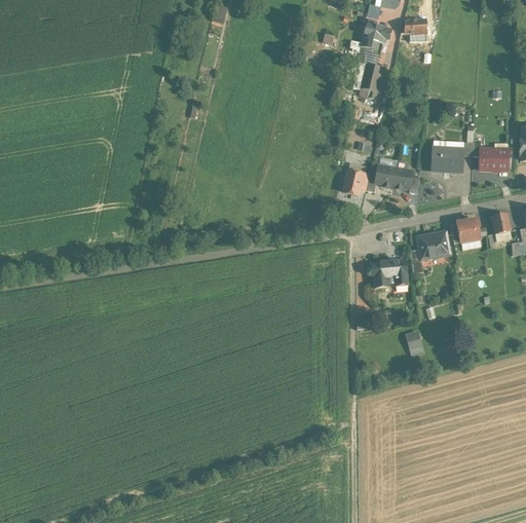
[(227,6),(216,4),(213,20),(223,23),(227,6)]
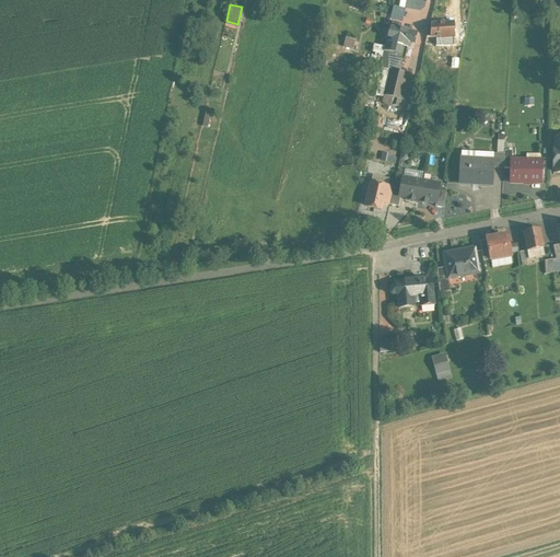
[(454,20),(431,21),(430,34),(430,35),(454,34),(454,20)]
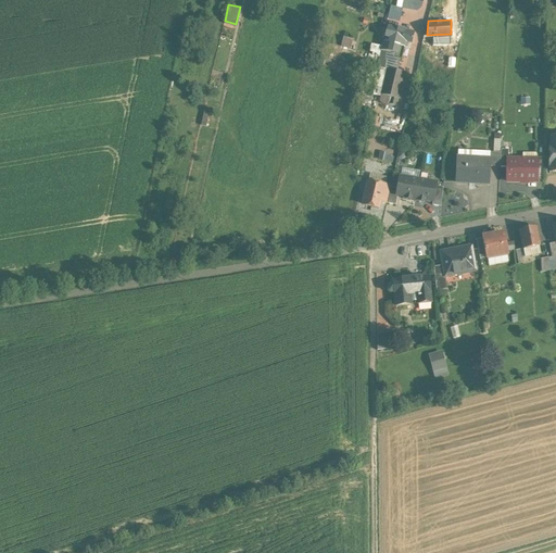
[(405,27),(396,25),(396,26),(394,26),(394,25),(387,24),(384,34),(390,36),(389,40),(383,39),(381,48),(379,58),(384,59),(386,49),(391,50),(390,51),(394,54),(400,55),(402,45),(405,46),(407,39),(412,40),(414,30),(412,29),(409,29),(405,28),(405,27)]
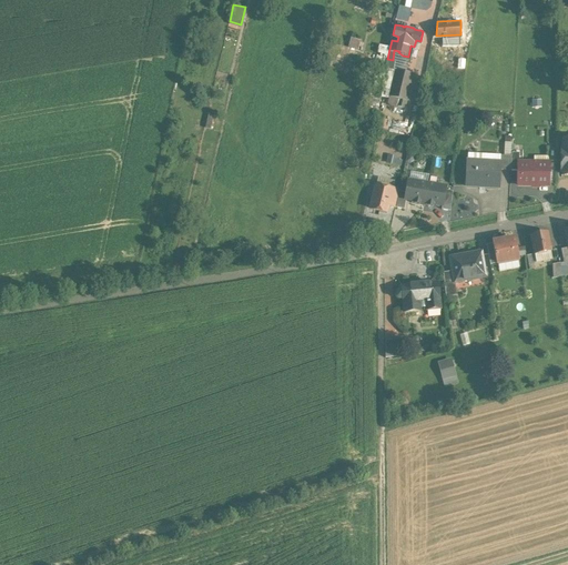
[(460,34),(436,36),(436,34),(433,34),(430,42),(460,44),(460,34)]
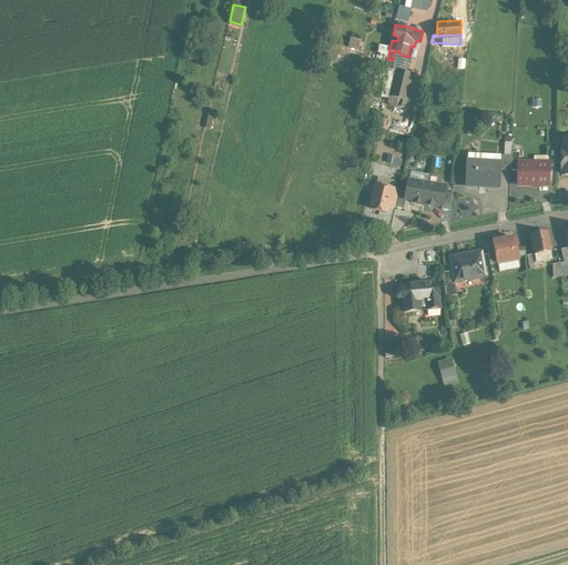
[(414,72),(395,68),(388,94),(398,97),(406,99),(407,99),(414,72)]
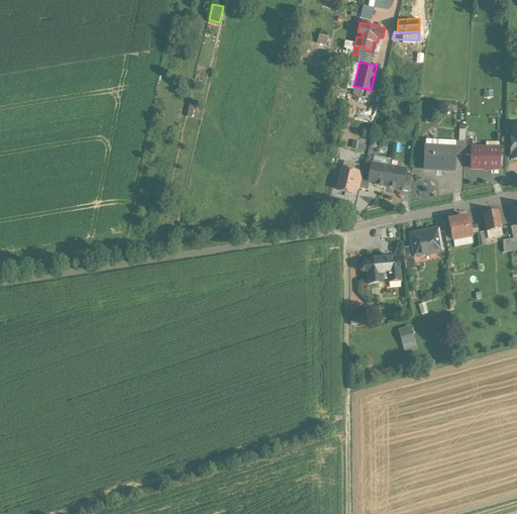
[(370,90),(363,88),(362,95),(368,96),(370,90)]
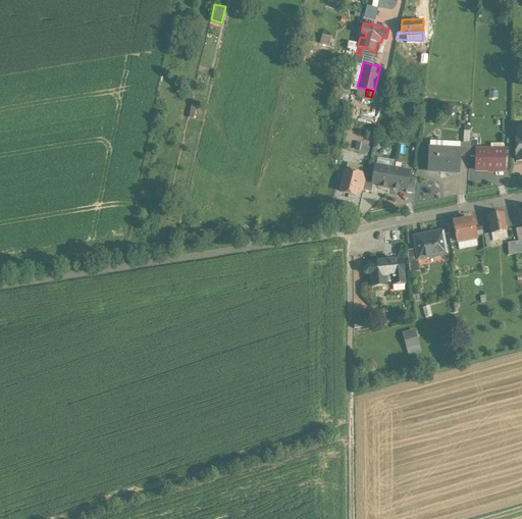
[(469,141),(459,141),(459,147),(460,147),(459,154),(469,154),(469,141)]
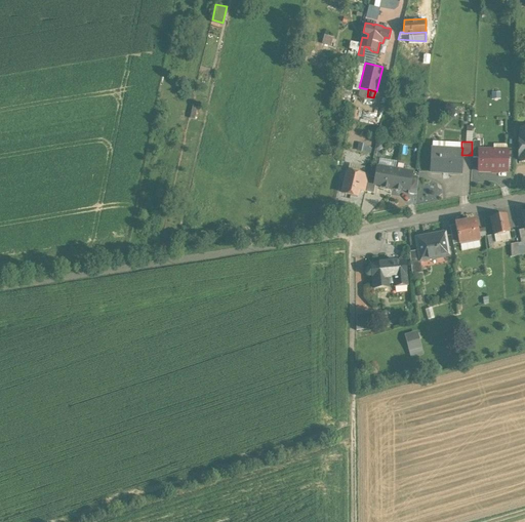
[(461,148),(432,146),(431,169),(442,170),(443,168),(460,169),(461,155),(462,148),(461,148)]
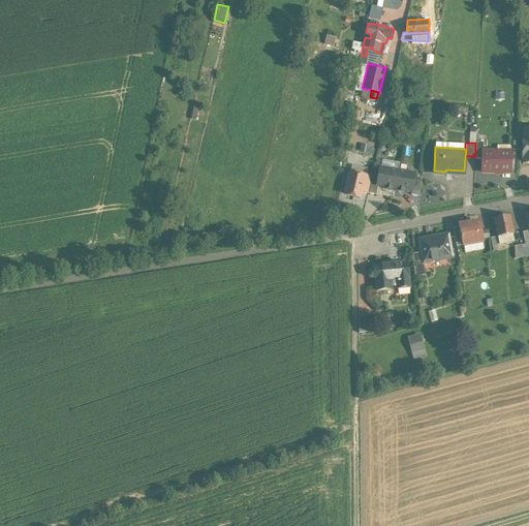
[(483,149),(483,156),(483,169),(510,171),(510,149),(483,149)]
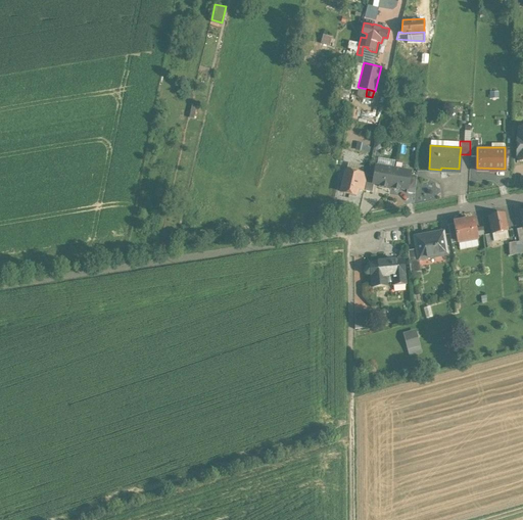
[(393,167),(376,163),(374,175),(373,181),(380,182),(379,184),(389,186),(393,167)]
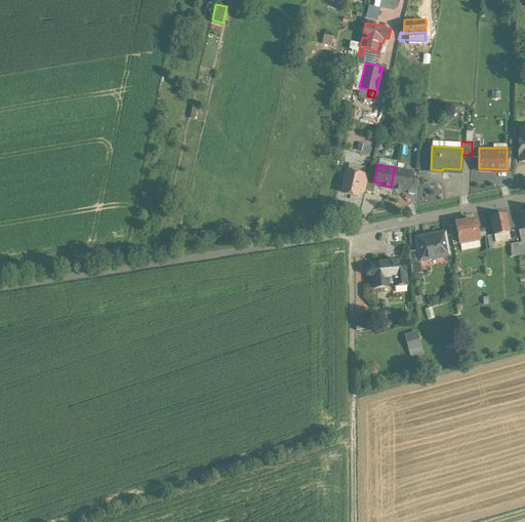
[(412,170),(395,167),(391,187),(401,189),(402,187),(408,188),(409,188),(411,173),(412,170)]
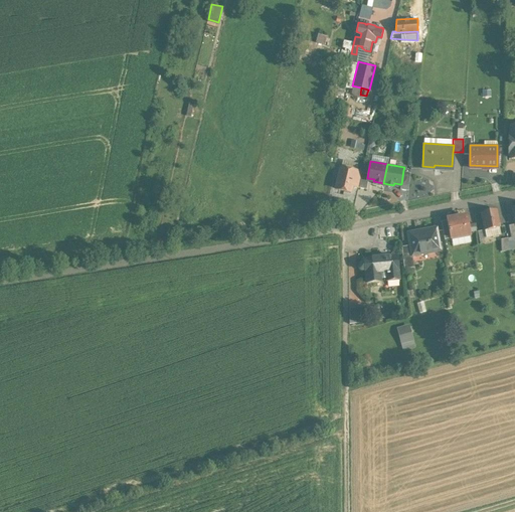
[(355,169),(340,166),(336,186),(350,190),(352,184),(355,169)]
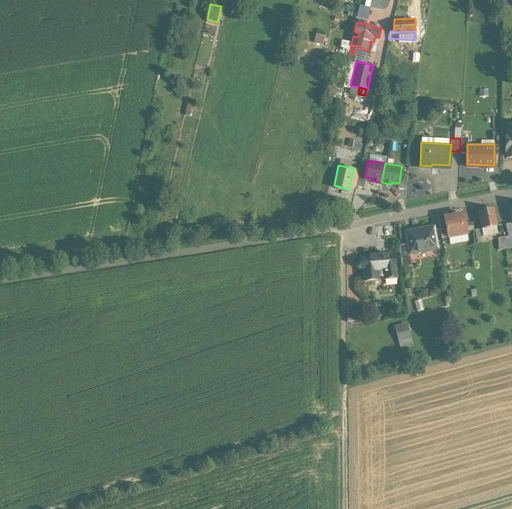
[(359,170),(353,168),(350,183),(356,184),(359,170)]
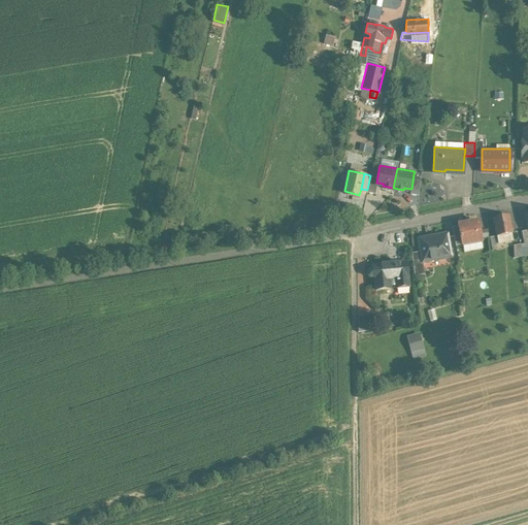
[(420,175),(414,174),(411,189),(410,189),(409,192),(418,193),(420,175)]
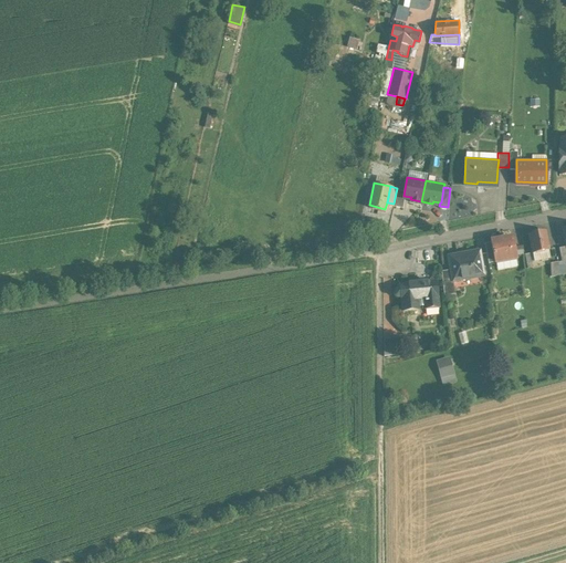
[(405,189),(397,188),(394,204),(402,206),(404,196),(405,189)]
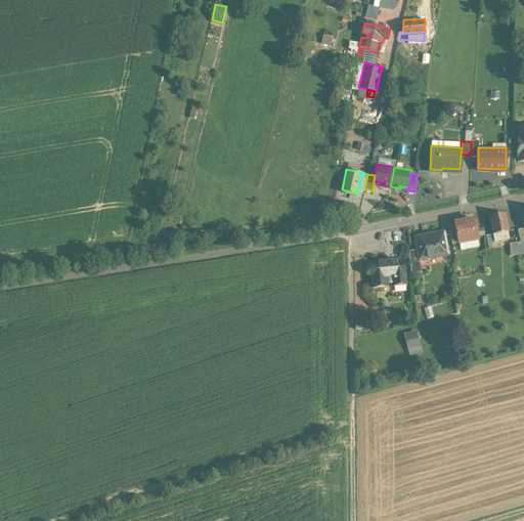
[(505,212),(489,215),(492,232),(508,229),(505,212)]
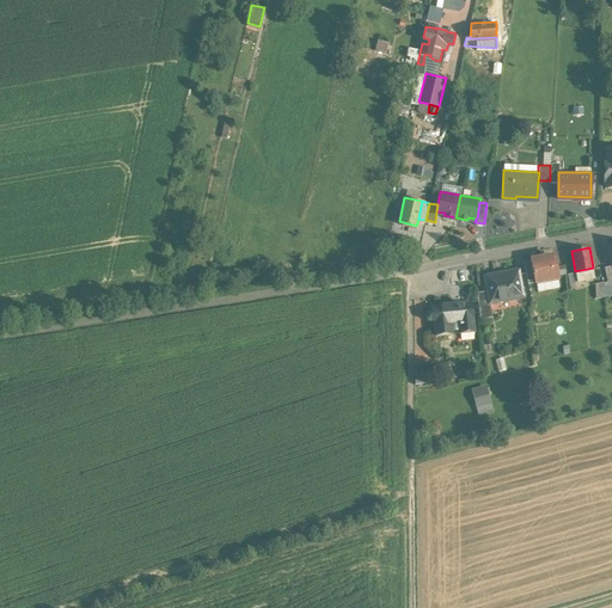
[(555,255),(540,257),(531,258),(531,259),(533,272),(534,280),(534,281),(558,276),(555,255)]
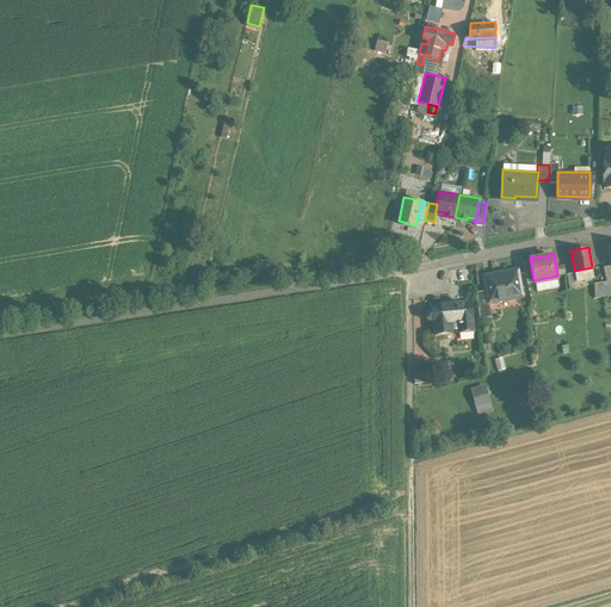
[(517,267),(483,273),(486,289),(488,301),(523,295),(517,267)]
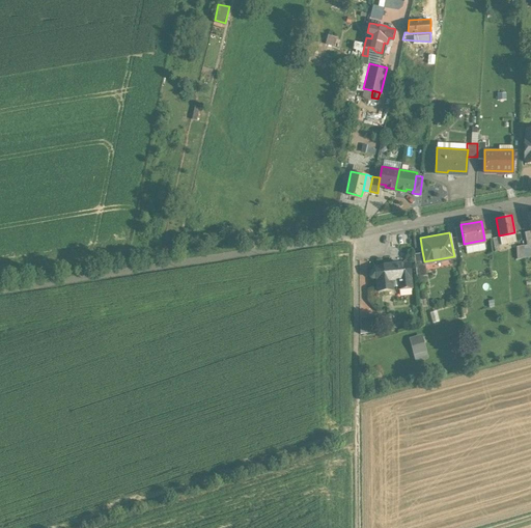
[(524,243),(516,245),(516,256),(524,255),(525,252),(524,243)]
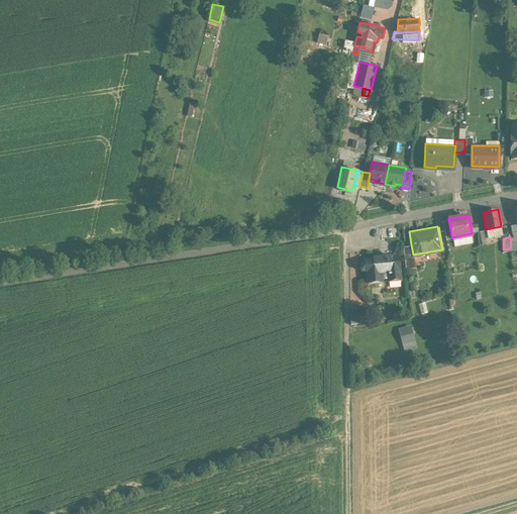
[(411,244),(403,245),(405,268),(415,267),(413,254),(411,244)]
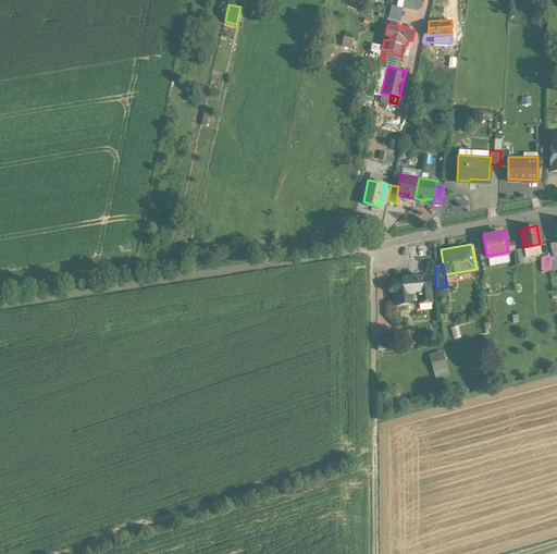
[(429,274),(393,278),(396,304),(411,302),(410,293),(418,293),(419,300),(431,299),(429,274)]
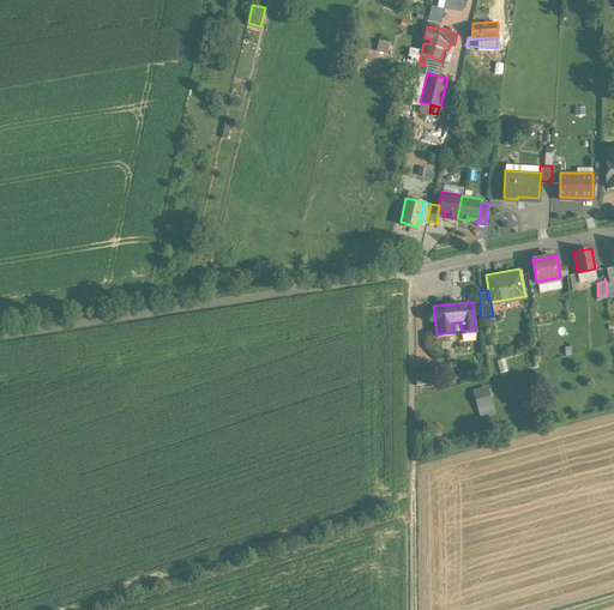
[(488,385),(474,388),(481,415),(495,411),(488,385)]
